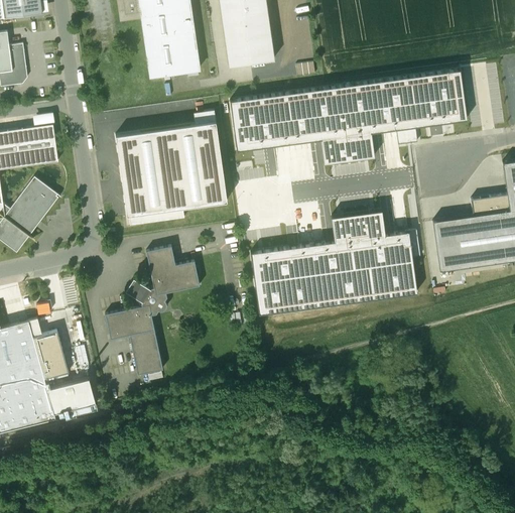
[(1,0),(4,19),(42,14),(43,14),(42,13),(40,3),(41,2),(40,2),(40,0),(1,0)]
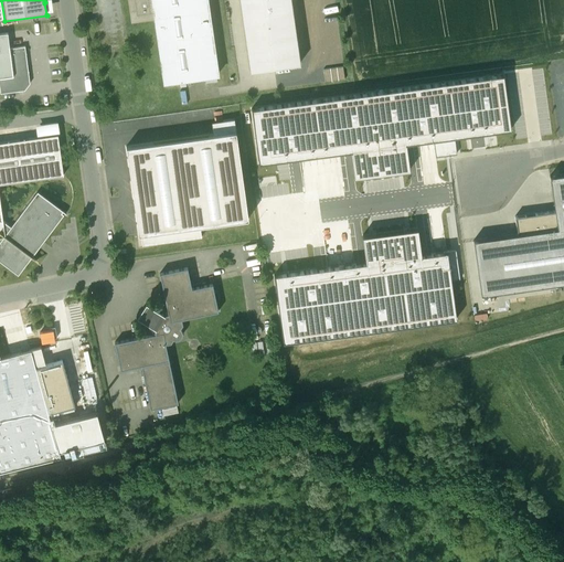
[(130,0),(134,24),(156,21),(152,0),(130,0)]
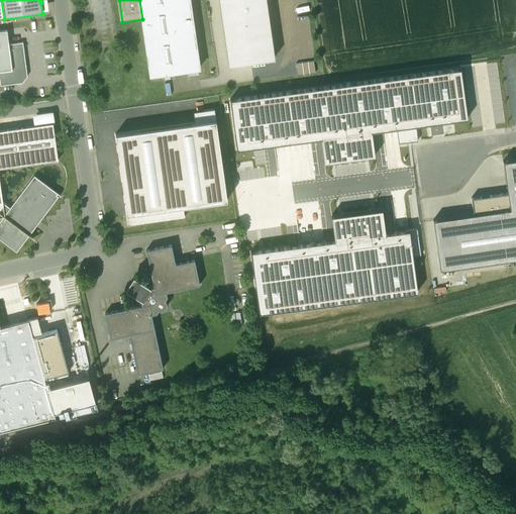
[(139,0),(142,19),(151,80),(200,73),(189,0),(139,0)]
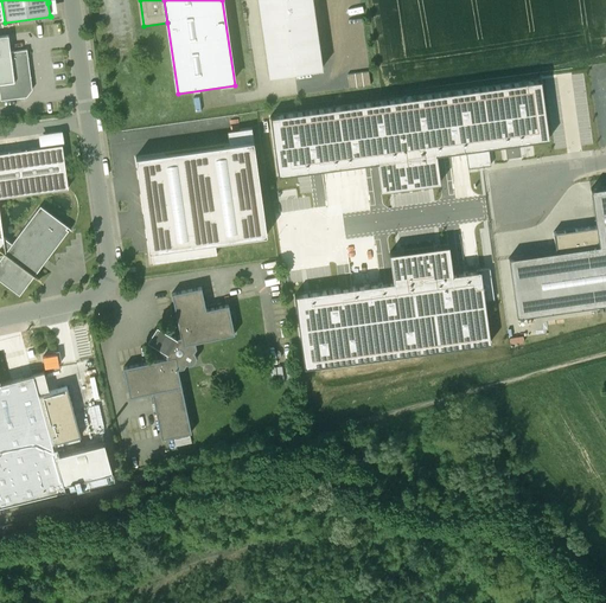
[(257,0),(269,79),(323,72),(312,0),(257,0)]
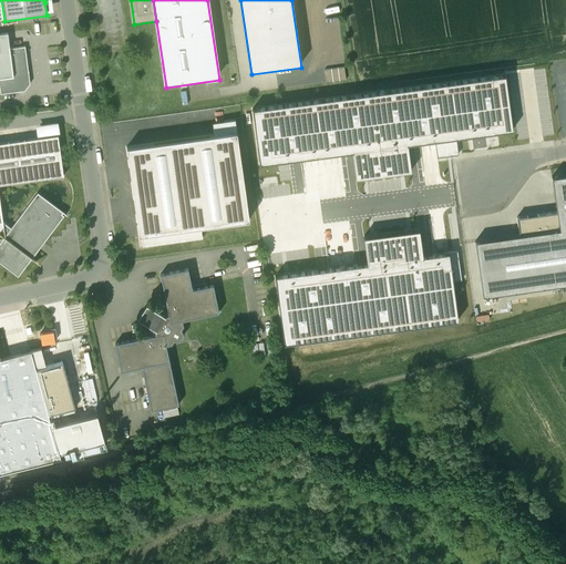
[(9,37),(0,37),(0,81),(14,80),(10,52),(9,37)]
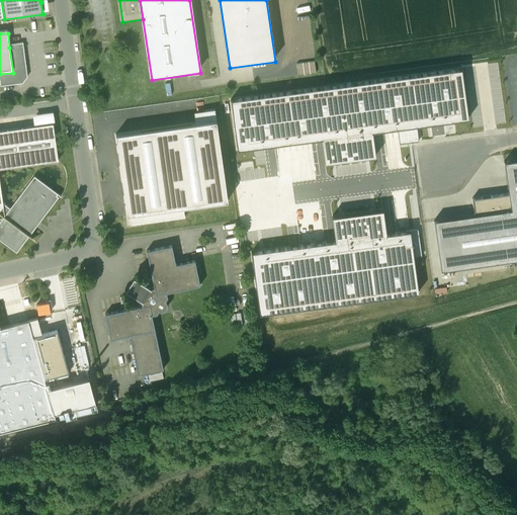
[(13,73),(0,74),(0,80),(1,89),(19,86),(27,75),(23,46),(9,48),(13,73)]
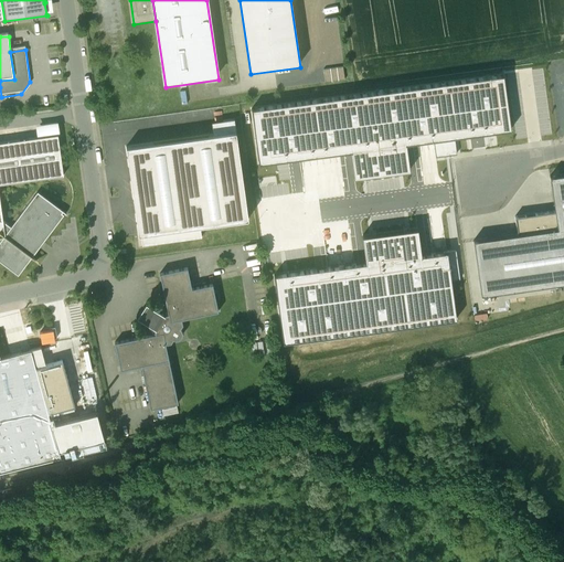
[(325,83),(346,82),(344,70),(323,71),(325,83)]
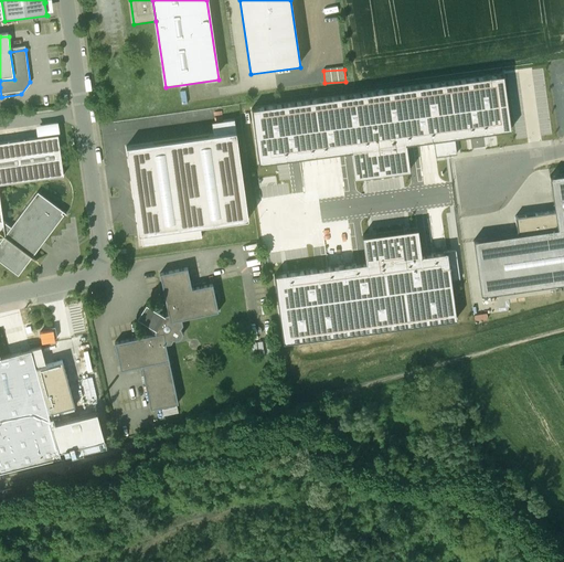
[(455,140),(511,133),(503,77),(252,112),(259,167),(351,155),(355,181),(411,173),(407,147),(434,144),(436,160),(457,157),(455,140)]
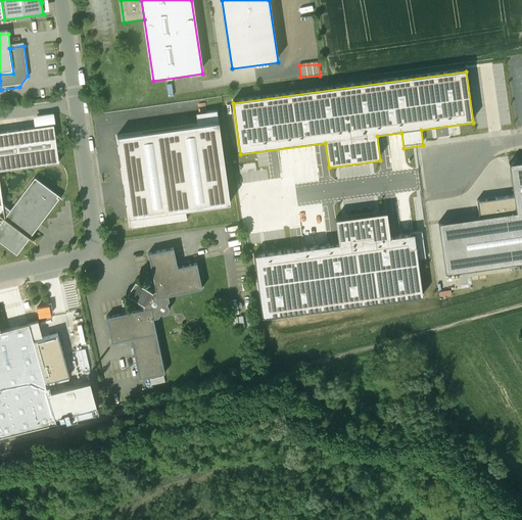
[(218,113),(196,116),(198,127),(219,125),(218,113)]
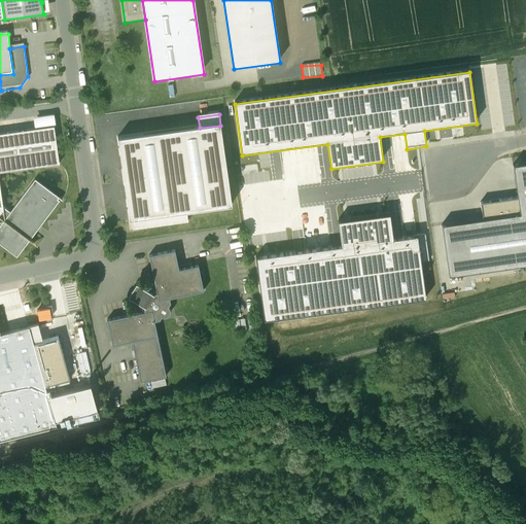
[(53,117),(38,119),(39,130),(54,127),(53,117)]
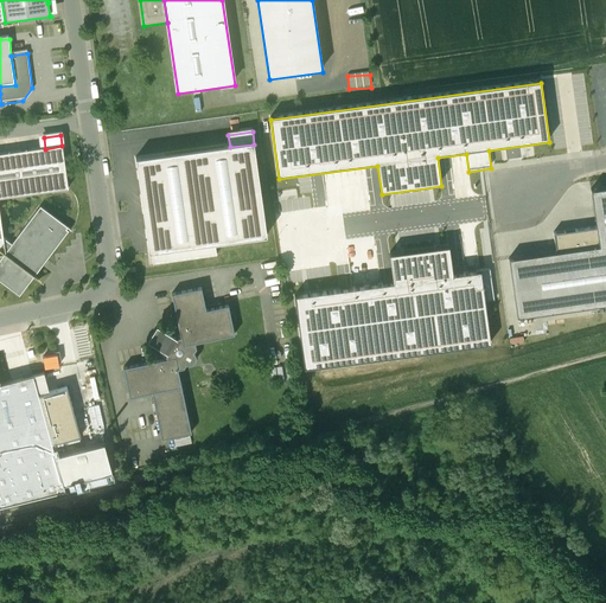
[(230,147),(136,161),(150,255),(152,255),(216,245),(267,238),(254,145),(230,147)]
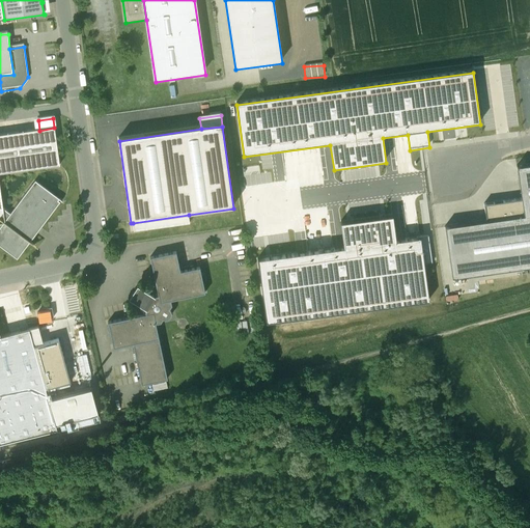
[(0,230),(10,216),(4,212),(4,213),(0,186),(0,175),(60,167),(55,130),(0,137),(0,230)]
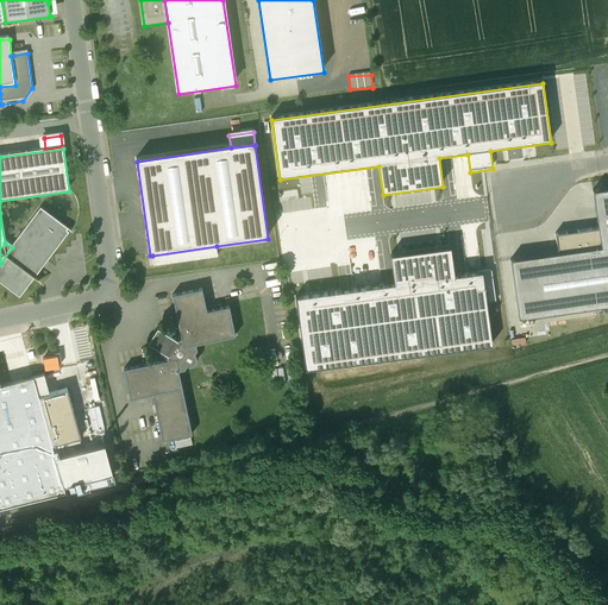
[(607,190),(594,193),(599,231),(556,237),(558,256),(512,263),(520,321),(607,308),(607,190)]
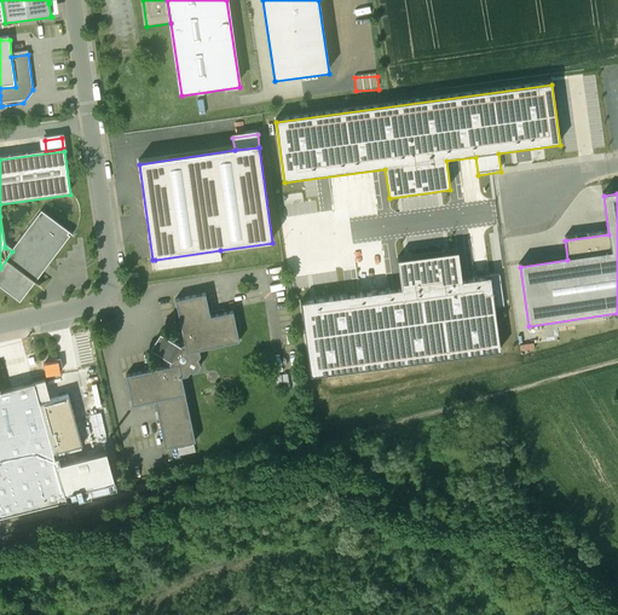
[(549,228),(572,207),(567,202),(544,224),(549,228)]
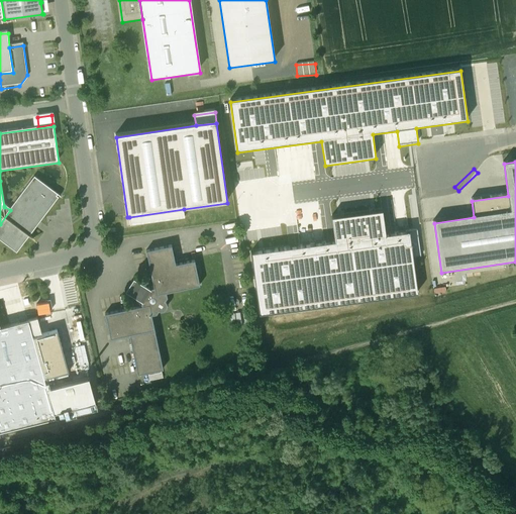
[(0,224),(0,241),(17,254),(59,199),(57,198),(59,196),(34,178),(0,224)]
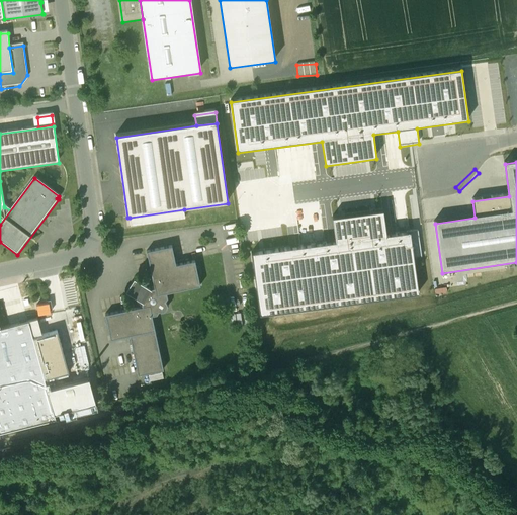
[(184,209),(130,218),(132,228),(185,221),(184,209)]
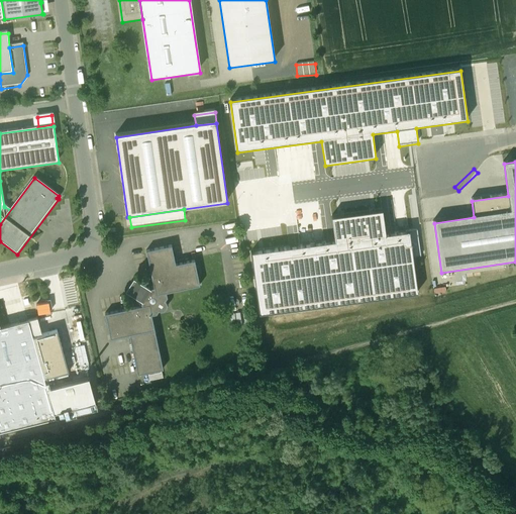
[(335,243),(251,254),(260,317),(418,296),(413,260),(421,259),(418,232),(386,236),(383,212),(332,219),(335,243)]
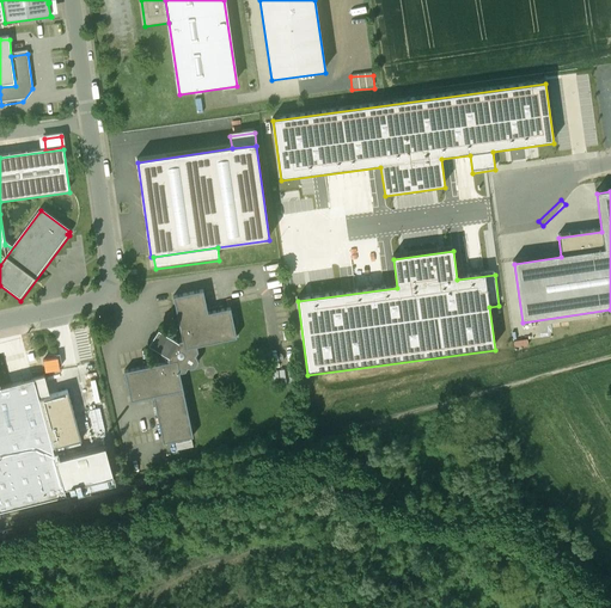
[(203,292),(173,299),(182,335),(170,339),(158,331),(148,348),(160,355),(160,367),(126,374),(132,404),(154,399),(164,447),(194,441),(179,376),(185,375),(189,370),(191,372),(194,370),(196,369),(199,367),(199,364),(197,361),(196,360),(199,355),(197,348),(237,339),(231,309),(208,314),(203,292)]
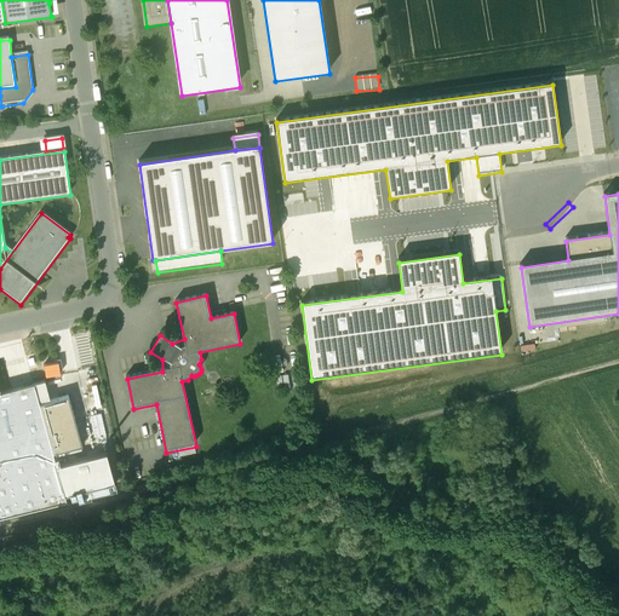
[(0,391),(0,525),(68,508),(66,501),(115,488),(107,456),(57,470),(40,406),(51,402),(45,383),(1,395),(0,391)]
